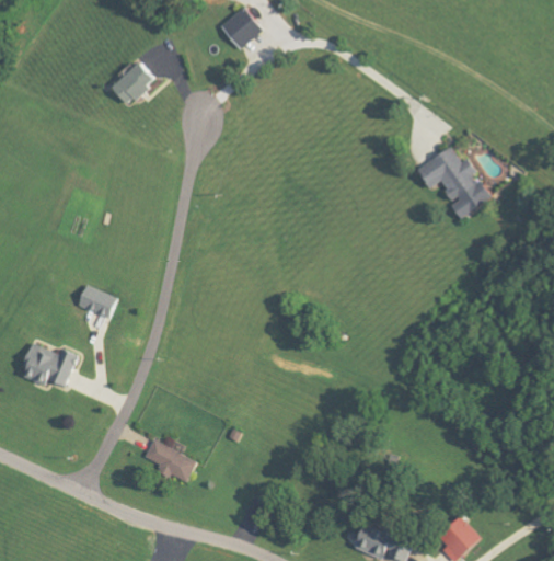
[(263,32),(243,8),(220,27),(240,50),(263,32)]
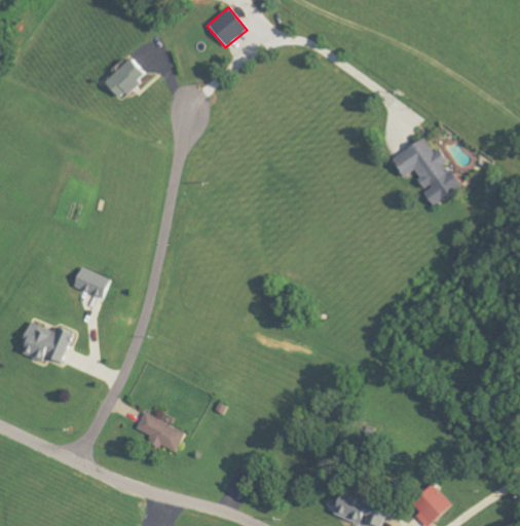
[(121,101),(147,77),(131,60),(105,83),(121,101)]
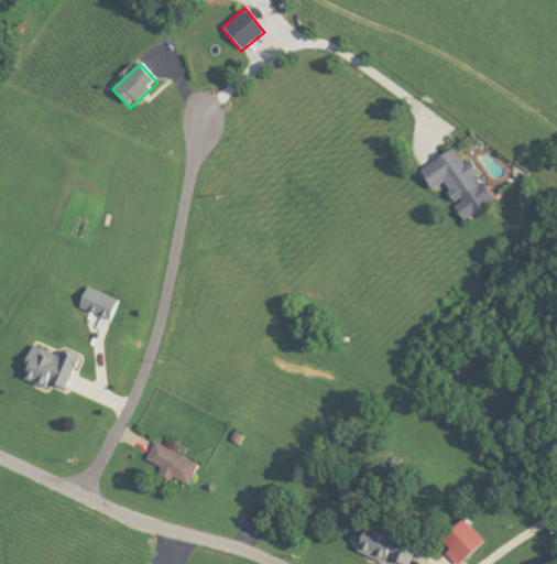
[(465,218),(492,199),(474,173),(472,174),(454,147),(421,170),(434,188),(440,184),(465,218)]
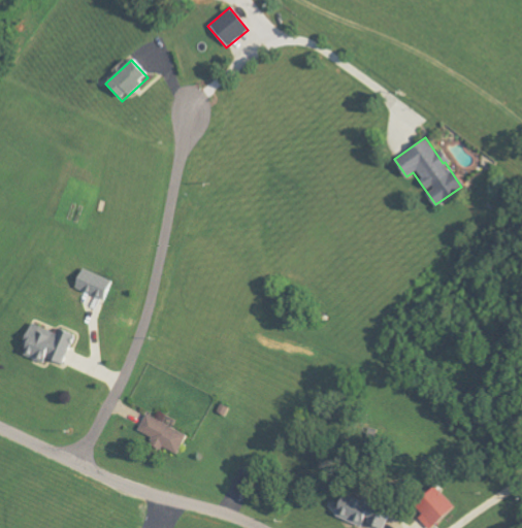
[(111,281),(80,268),(72,287),(103,300),(111,281)]
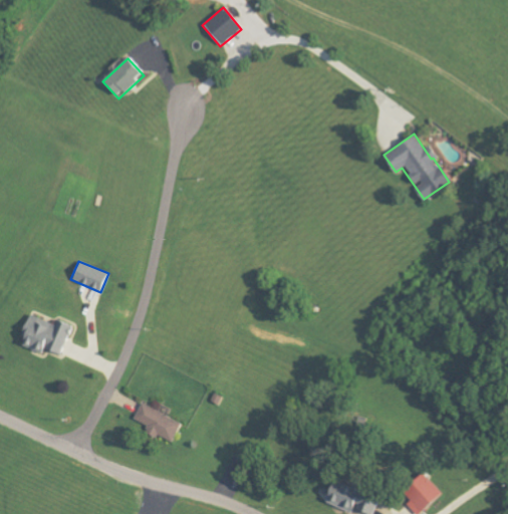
[(21,345),(40,353),(43,347),(58,353),(70,323),(56,318),(54,324),(29,314),(20,335),(24,337),(21,345)]
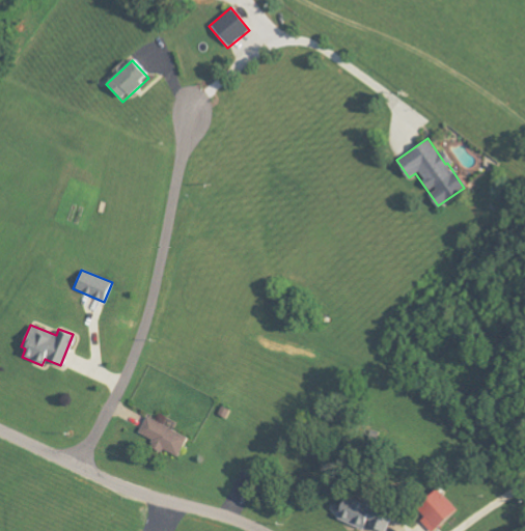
[(187,437),(145,416),(137,432),(150,440),(148,444),(176,457),(187,437)]
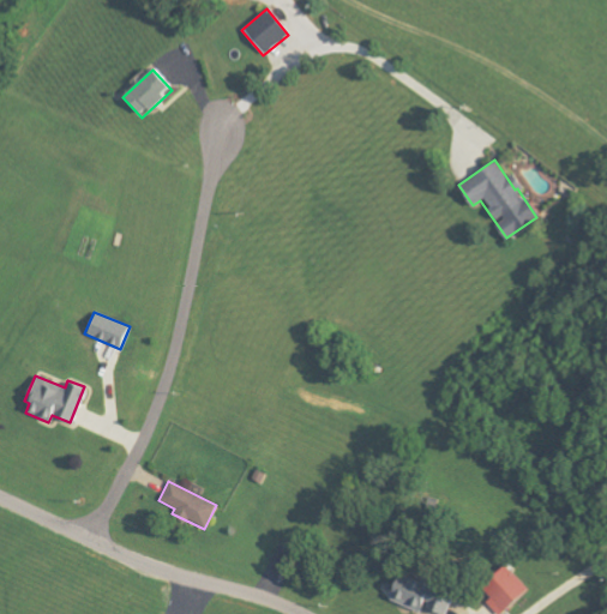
[(502,613),(529,588),(508,566),(479,595),(496,613),(502,613)]
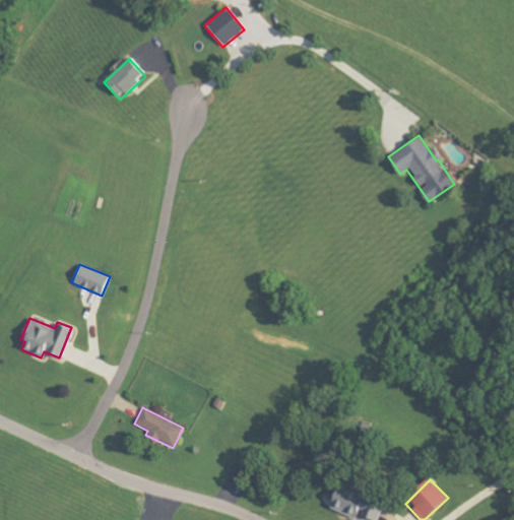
[(357,519),(359,513),(375,519),(378,519),(385,505),(368,498),(370,493),(360,489),(358,493),(350,490),(346,498),(337,494),(331,508),(357,519)]
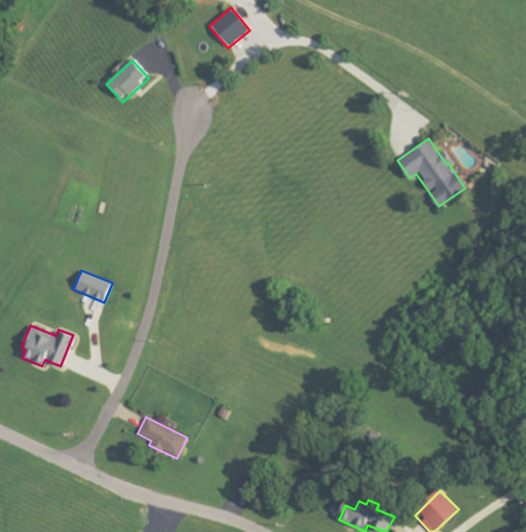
All buildings are outlined.
